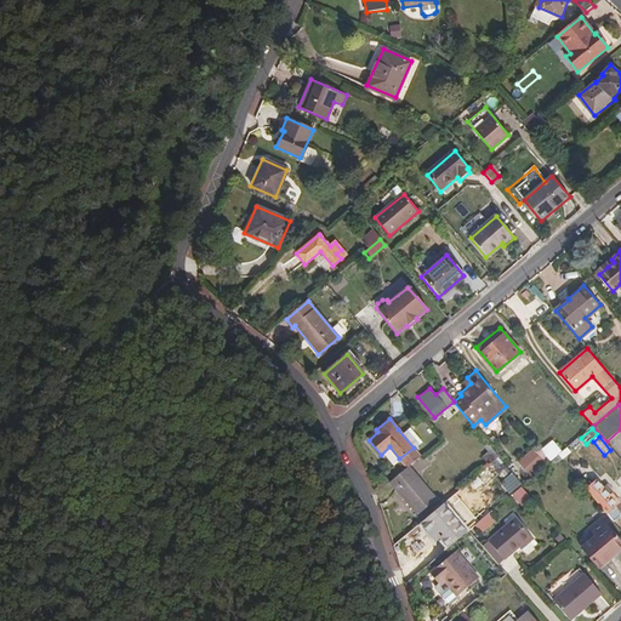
[(552,460),(539,445),(534,450),(547,465),(552,460)]
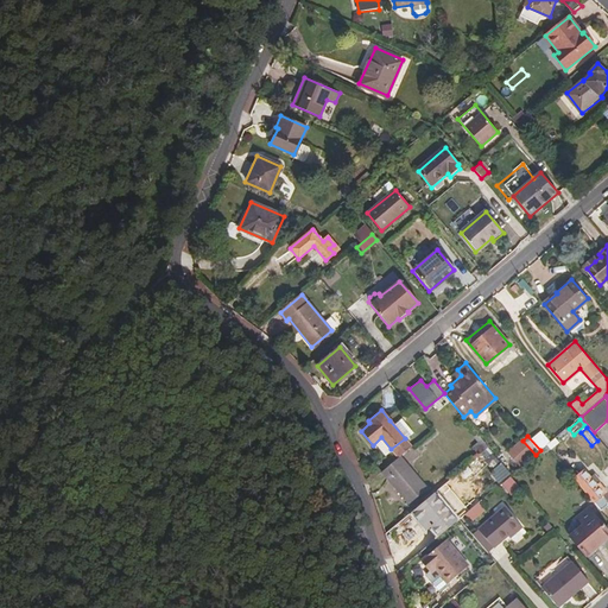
[(472,445),(479,454),(488,447),(481,438),(472,445)]
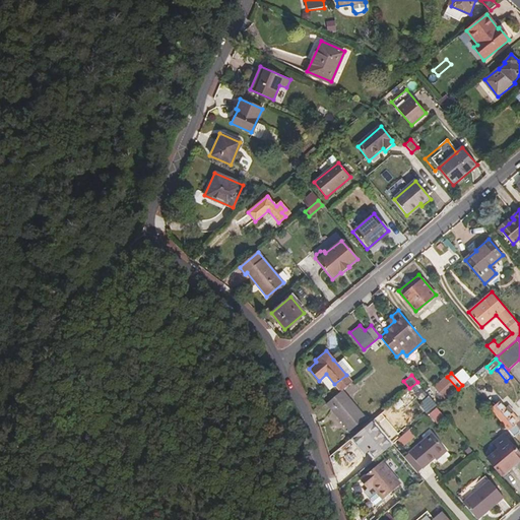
[(434,387),(445,400),(458,389),(447,377),(434,387)]
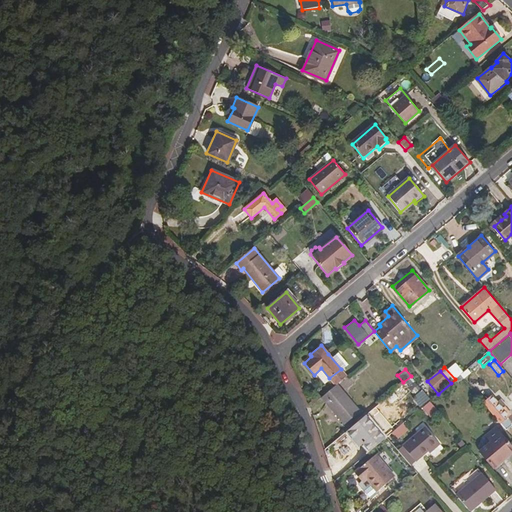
[(338,383),(321,397),(344,424),(360,410),(338,383)]
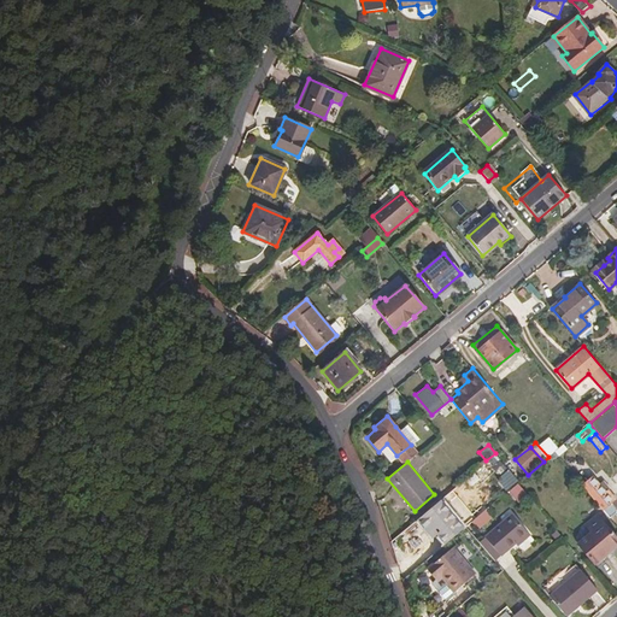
[(593,476),(582,485),(610,517),(616,511),(616,509),(611,501),(615,498),(607,488),(605,491),(593,476)]
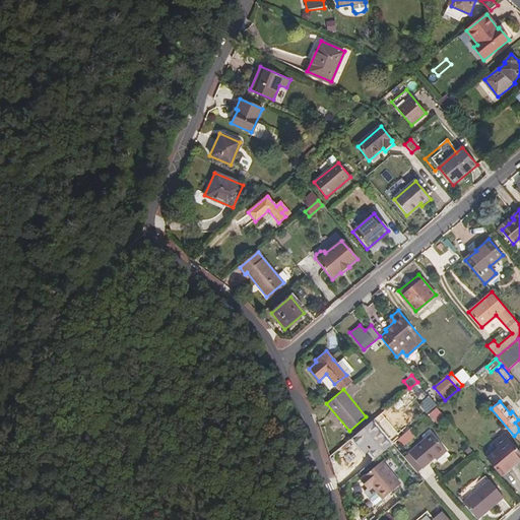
[(358,440),(375,458),(390,446),(374,427),(358,440)]
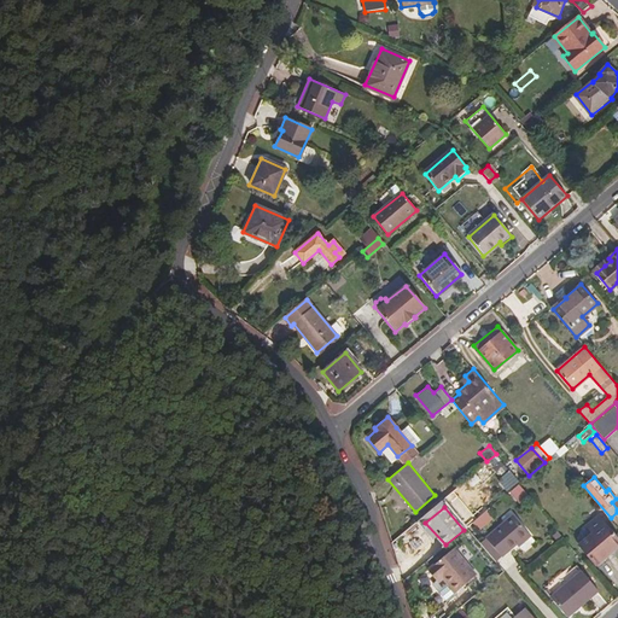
[(514,516),(487,537),(502,555),(528,534),(514,516)]
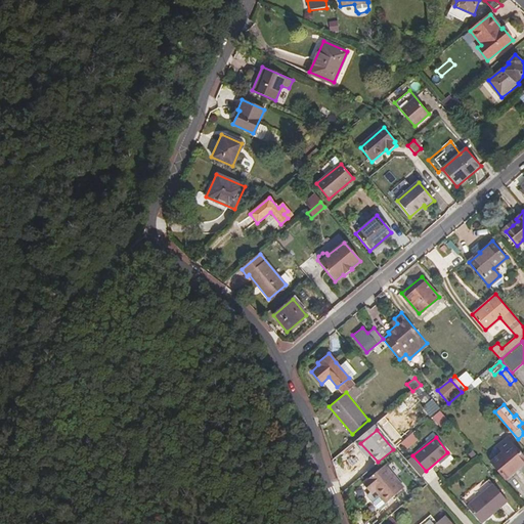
[(503,451),(491,461),(506,478),(523,462),(523,455),(513,443),(507,437),(497,445),(503,451)]
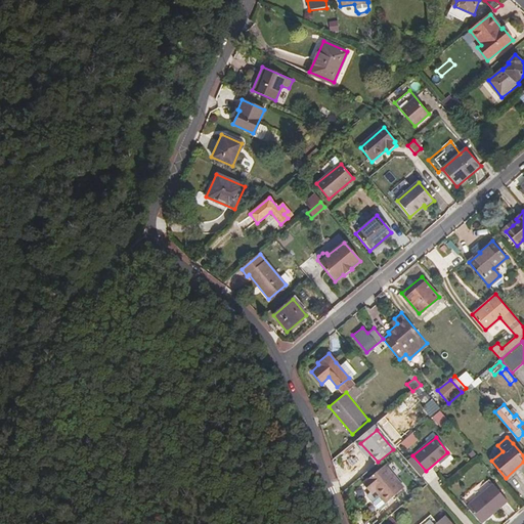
[(385,465),(363,483),(372,492),(367,495),(380,510),(388,504),(387,501),(404,487),(385,465)]
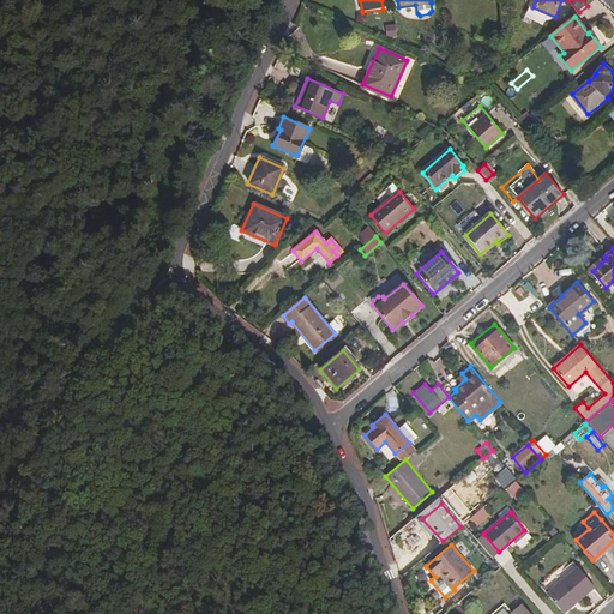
[(579,566),(548,591),(564,611),(595,585),(579,566)]
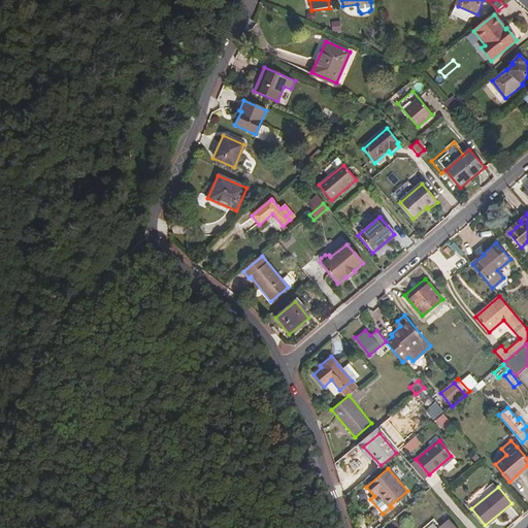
[(457,527),(450,519),(438,527),(457,527)]
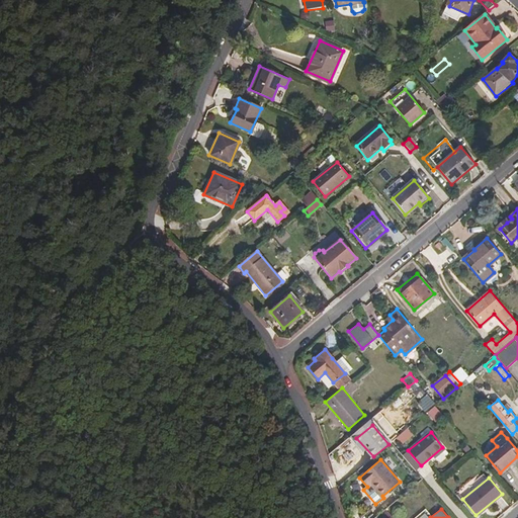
All buildings are outlined.
